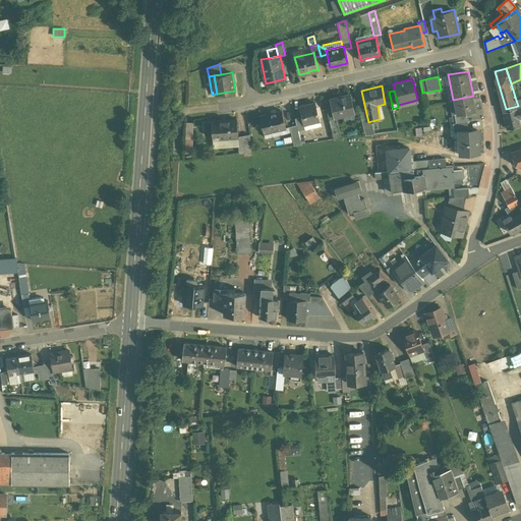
[(349,94),(332,99),(332,98),(330,98),(331,99),(332,105),(335,115),(354,110),(350,94),(349,94)]
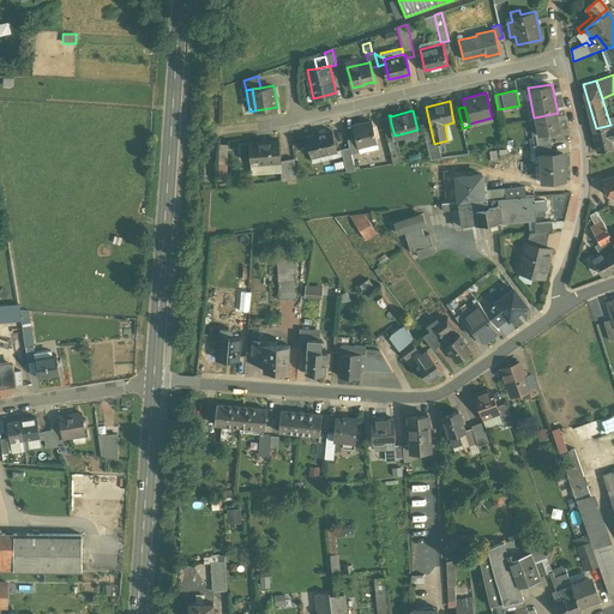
[(558,113),(534,118),(537,134),(548,132),(560,130),(558,113)]
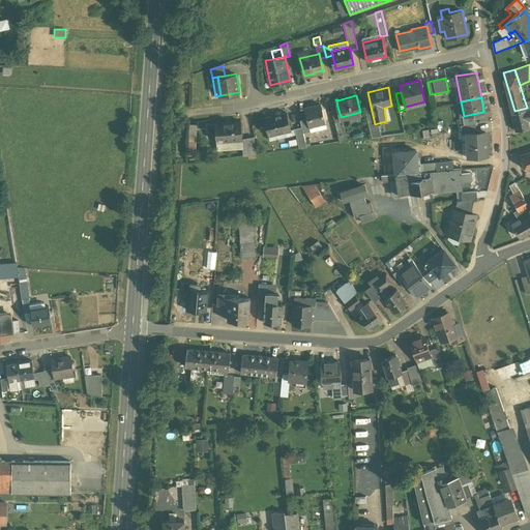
[(321,104),(305,108),(307,117),(310,125),(326,121),(321,104)]
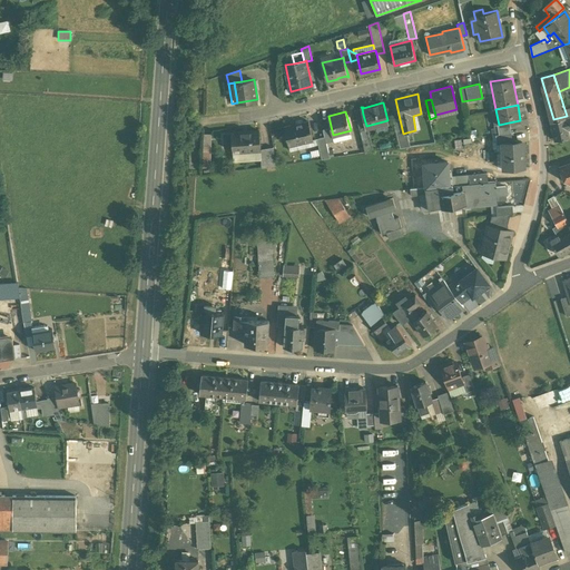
[(360,130),(367,128),(366,126),(363,115),(356,117),(360,130)]
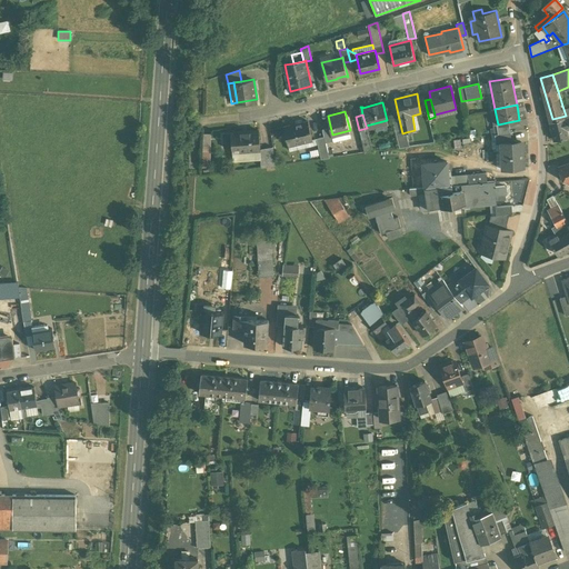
[(568,115),(566,116),(552,119),(557,140),(568,137),(567,130),(568,129),(568,115)]
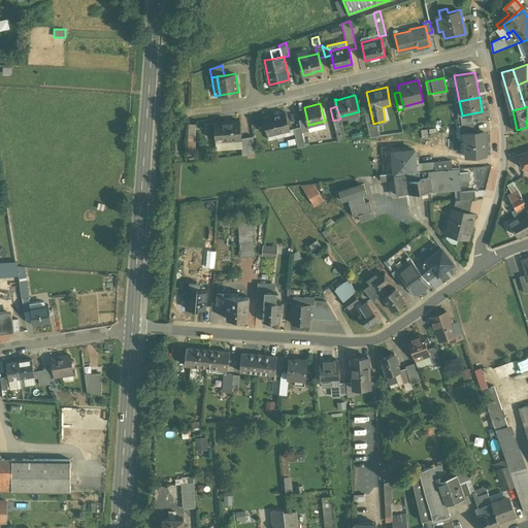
[(373,124),(370,110),(365,111),(370,137),(380,136),(376,123),(373,124)]
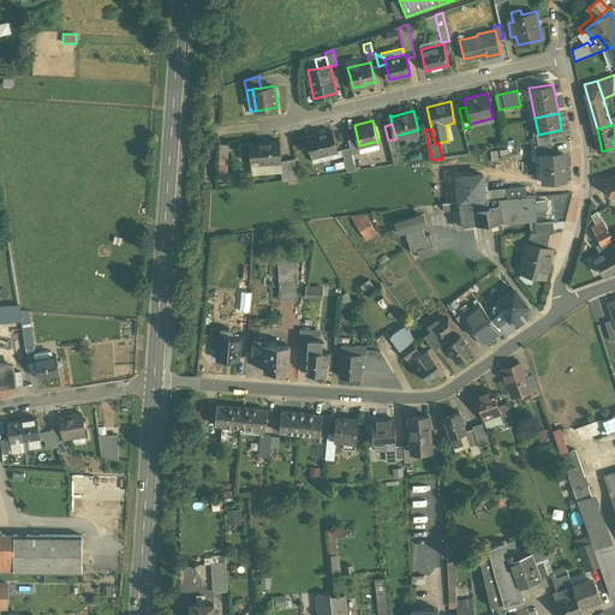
[(333,130),(308,136),(311,156),(338,150),(333,130)]
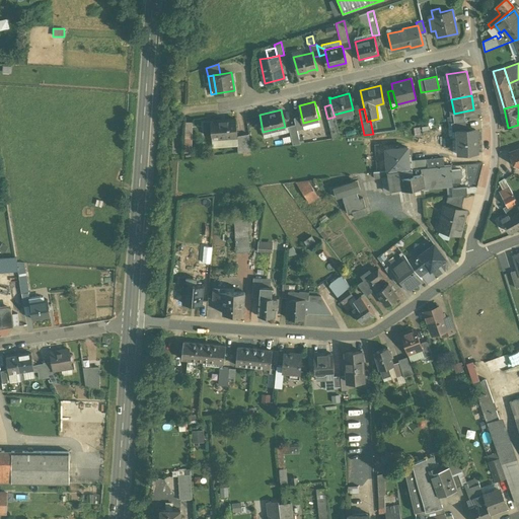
[(454,114),(452,114),(453,122),(464,120),(463,112),(454,114)]
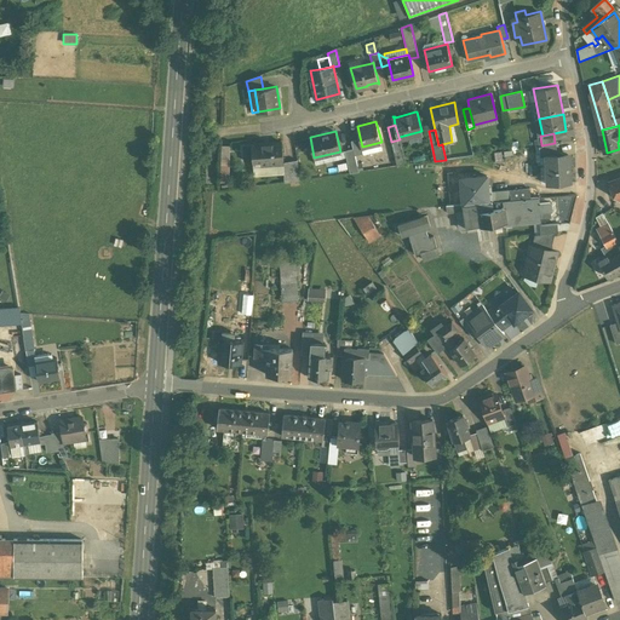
[(360,137),(351,139),(354,149),(355,154),(363,151),(362,147),(360,137)]
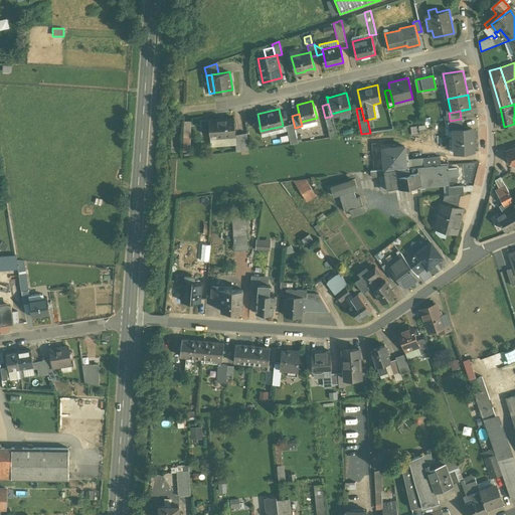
[(337,137),(332,117),(332,116),(325,118),(330,138),(337,137)]
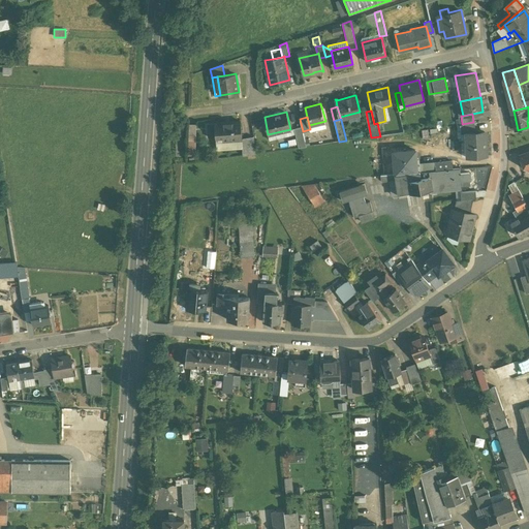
[(240,120),(215,123),(216,138),(222,138),(242,136),(240,120)]
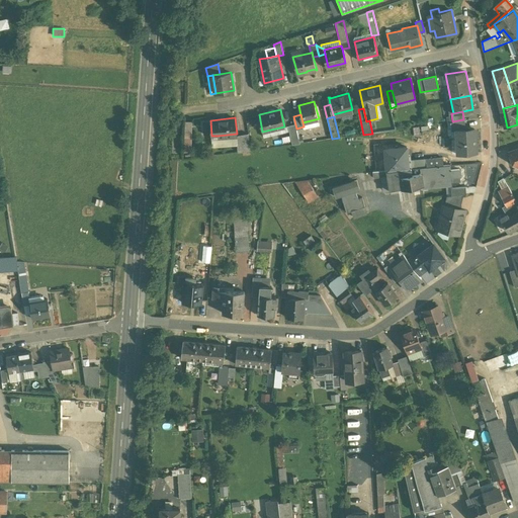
[(464,128),(463,119),(452,121),(449,121),(450,130),(456,130),(456,128),(464,128)]
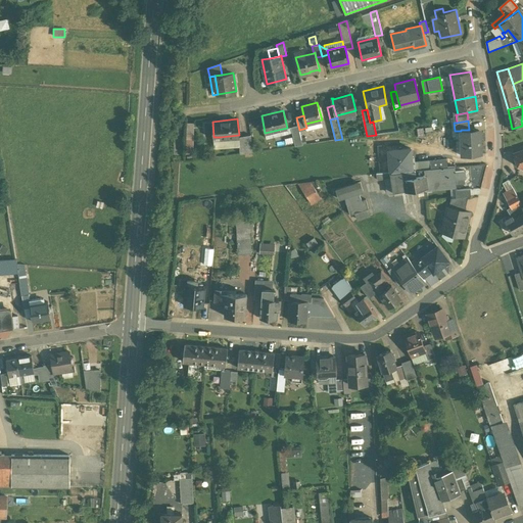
[(185,123),(184,154),(192,154),(192,123),(185,123)]
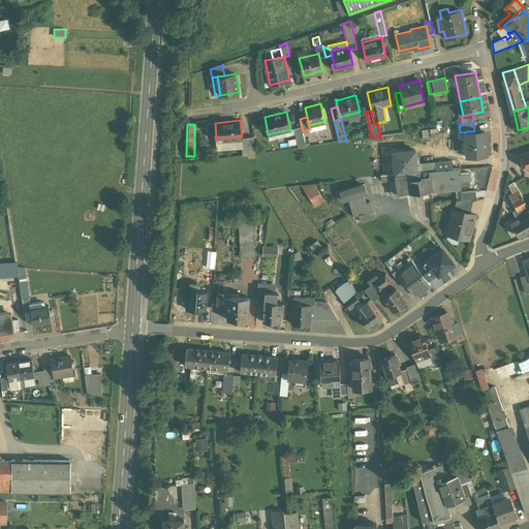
[(306,147),(303,131),(302,127),(293,129),(298,148),(306,147)]
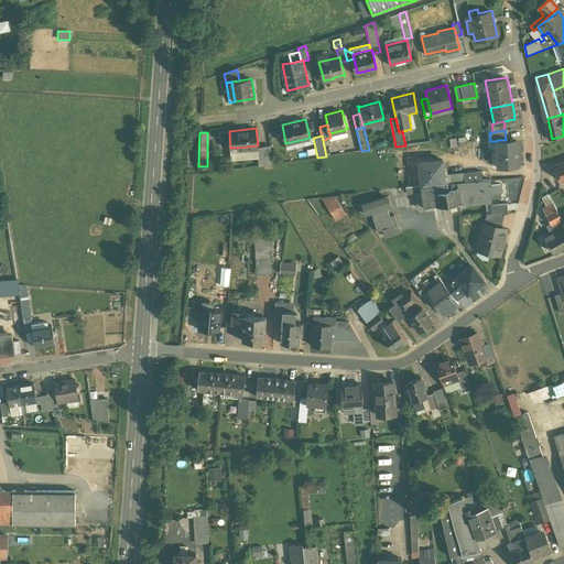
[(311,144),(310,138),(285,143),(288,150),(311,144)]
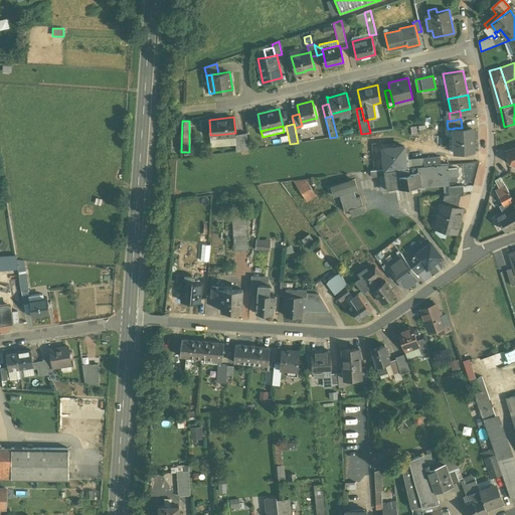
[(462,128),(454,128),(454,129),(455,140),(453,140),(454,151),(473,150),(473,139),(472,139),(471,127),(462,128)]
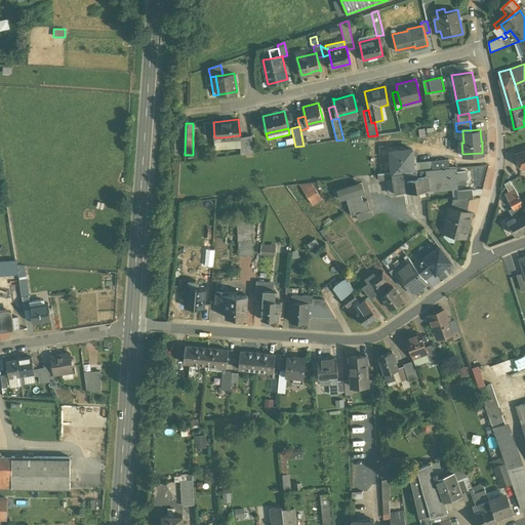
[(251,136),(240,138),(240,142),(240,148),(240,155),(253,153),(251,136)]
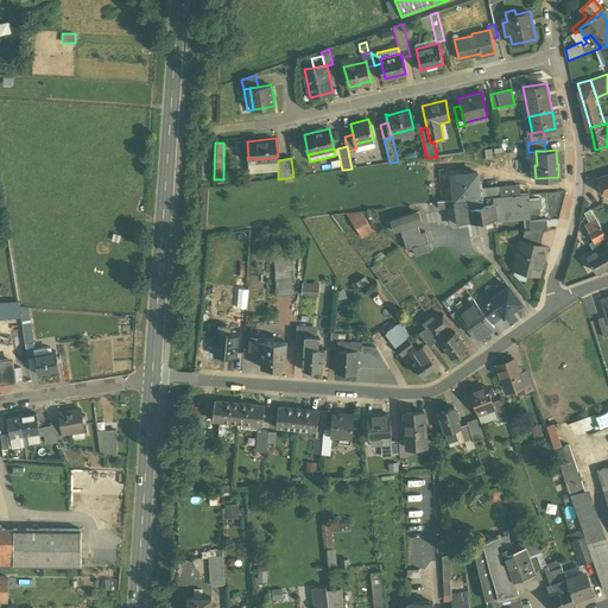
[(455,200),(481,198),(479,171),(450,173),(453,201),(455,200)]
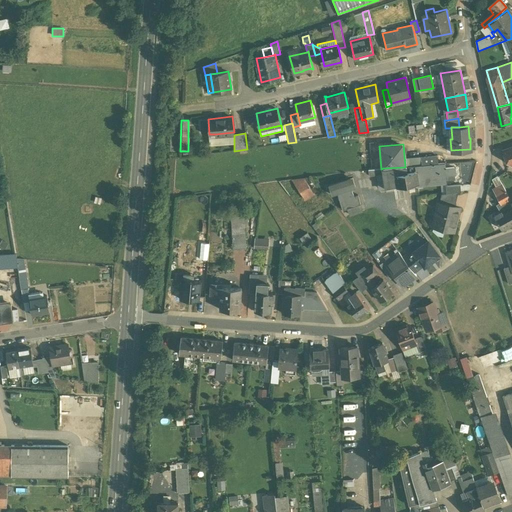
[(511,147),(503,150),(506,160),(511,164),(511,147)]
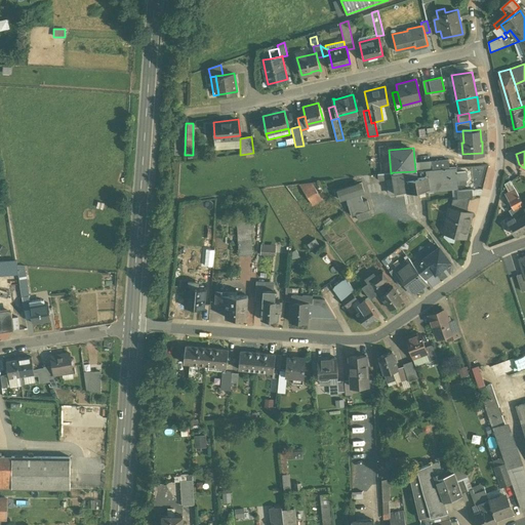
[(334,158),(332,166),(342,168),(345,160),(334,158)]
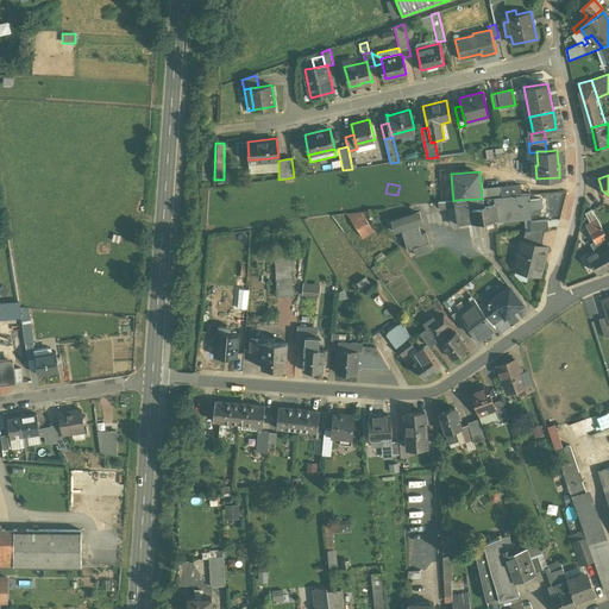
[(501,187),(502,196),(521,195),(520,186),(501,187)]
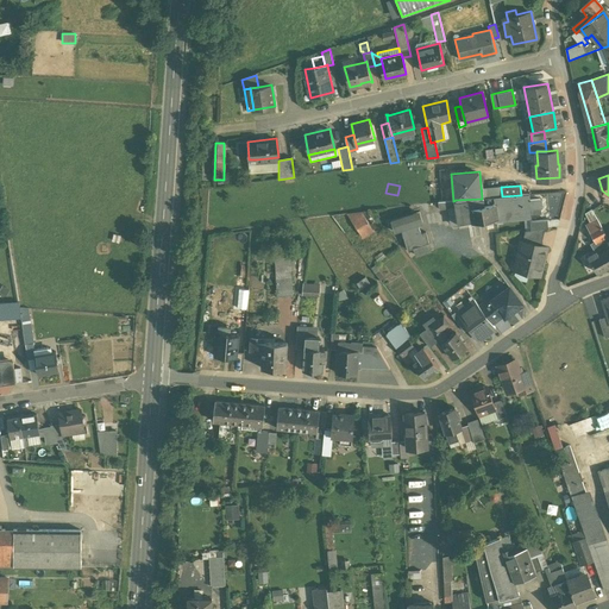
[(502,196),(494,198),(496,218),(532,215),(531,209),(541,208),(540,200),(529,201),(528,194),(521,195),(502,196)]
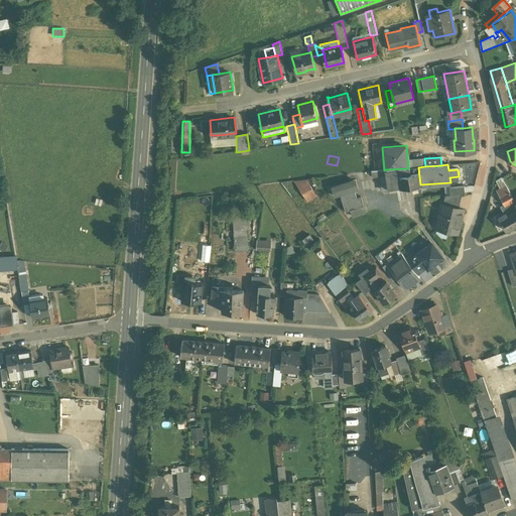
[(408,168),(386,169),(386,175),(386,179),(384,180),(385,186),(387,186),(387,189),(420,184),(418,167),(408,168)]
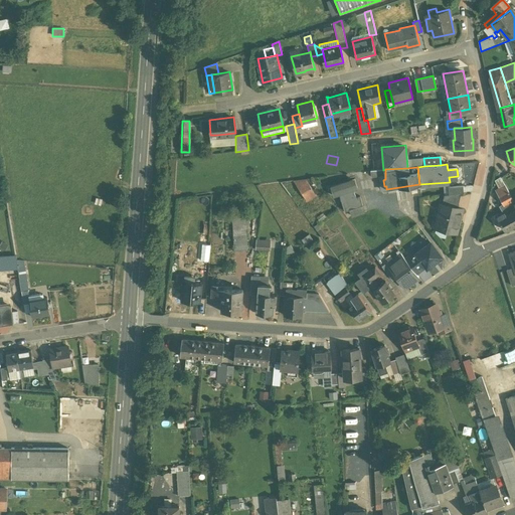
[(380,191),(386,189),(386,186),(384,186),(383,180),(385,179),(385,175),(378,176),(380,191)]
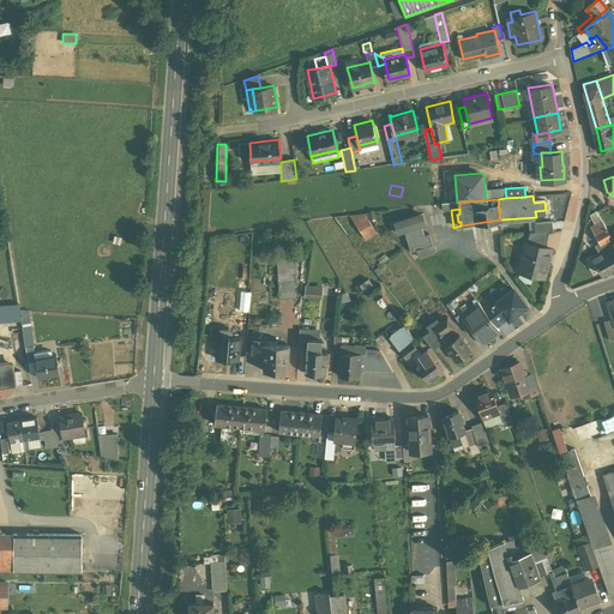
[(349,217),(360,232),(369,224),(368,222),(373,220),(371,214),(349,217)]
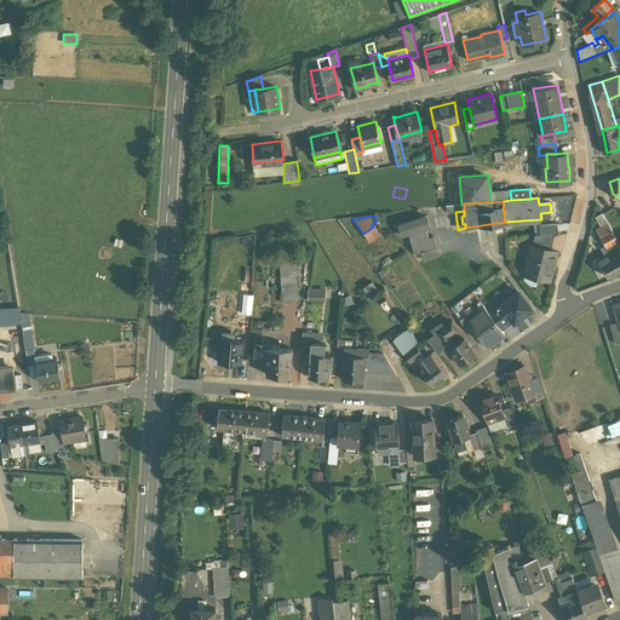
[(613,225),(607,216),(596,222),(602,233),(613,225)]
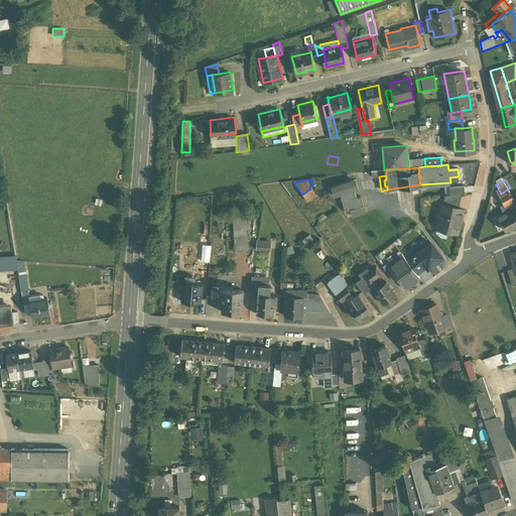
[(353,180),(331,187),(335,198),(340,196),(354,190),(356,189),(353,180)]
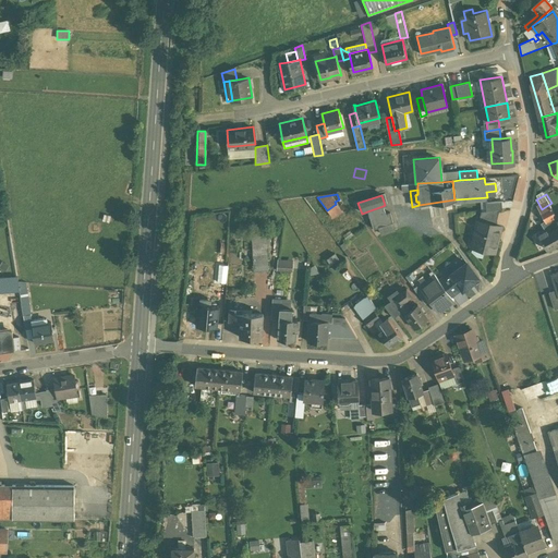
[(500,202),(485,203),(486,210),(498,209),(500,209),(500,202)]
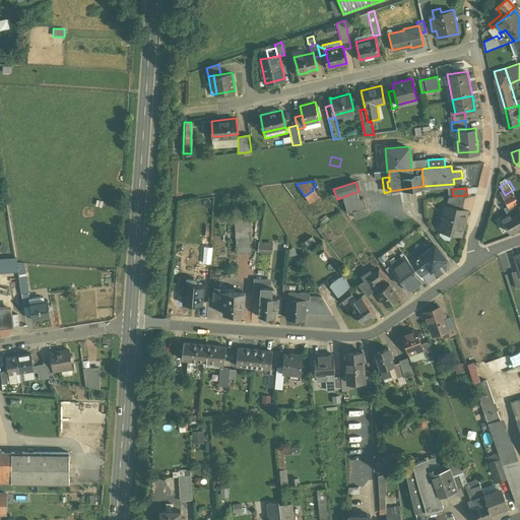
[(514,189),(505,195),(509,203),(513,201),(518,198),(514,189)]
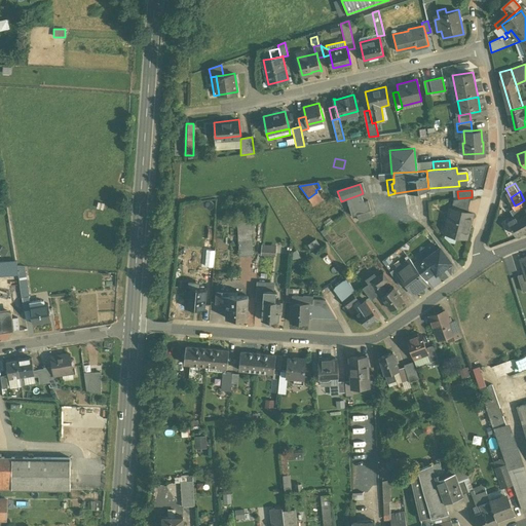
[(308,198),(313,205),(322,199),(316,192),(308,198)]
